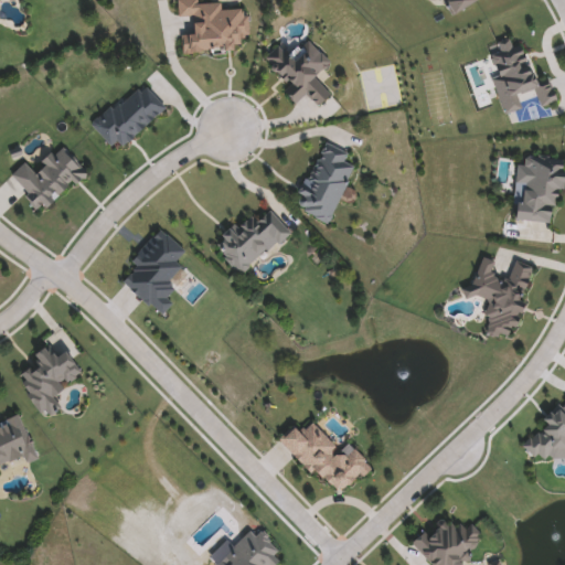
[(480,0),(452,11),(448,0),(480,0)]
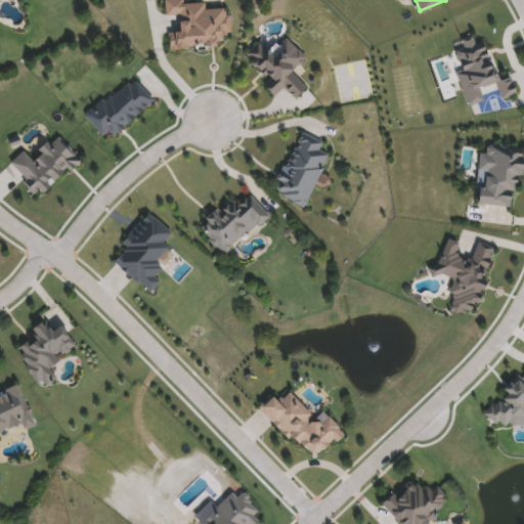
[(248,57),(261,45),(267,51),(285,36),(307,61),(291,75),(296,81),(295,83),(303,93),(295,100),(285,88),(274,97),(263,84),(268,80),(248,57)]
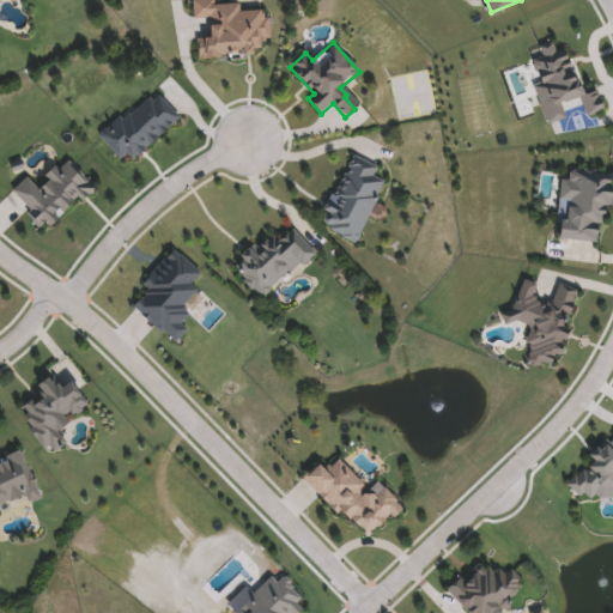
[(357,243),(320,226),(350,162),(387,178),(357,243)]
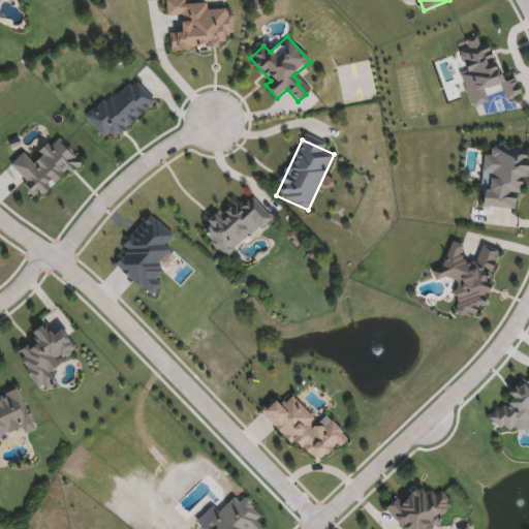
[(204,231),(248,192),(272,219),(227,258),(204,231)]
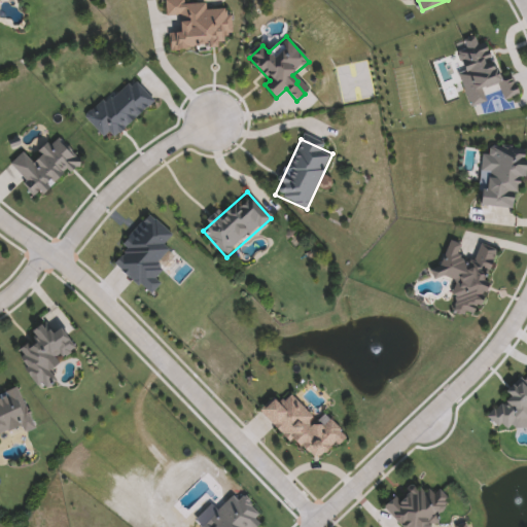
[(48,375),(55,383),(46,390),(13,353),(49,320),(76,349),(48,375)]
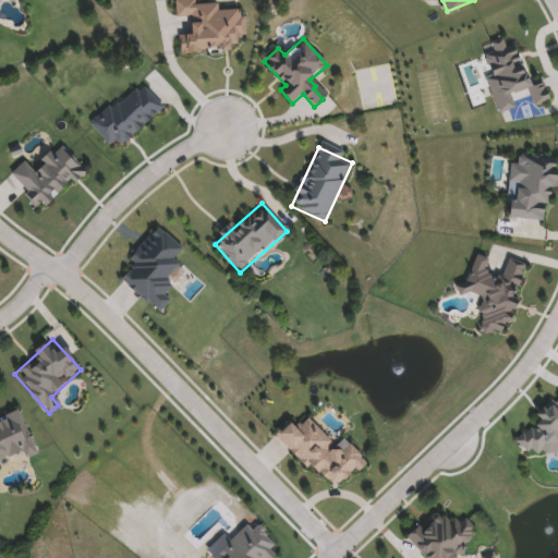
[(0,419),(20,411),(37,455),(27,459),(24,450),(0,460),(0,419)]
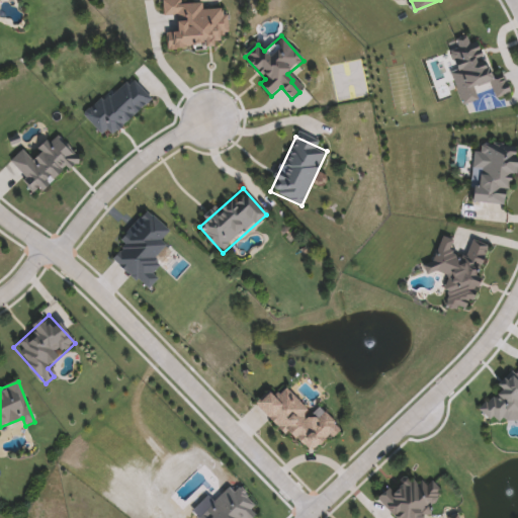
[(311,457),(259,404),(271,393),(276,398),(286,389),(318,421),(326,414),(340,429),(311,457)]
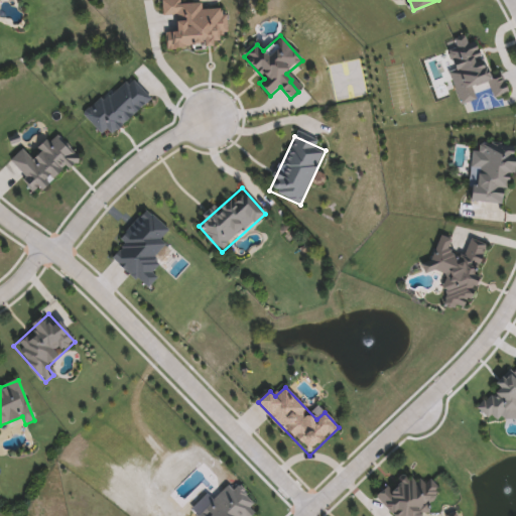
[(382,489),(396,491),(398,477),(436,482),(431,515),(413,512),(412,515),(390,515),(391,507),(379,505),(382,489)]
